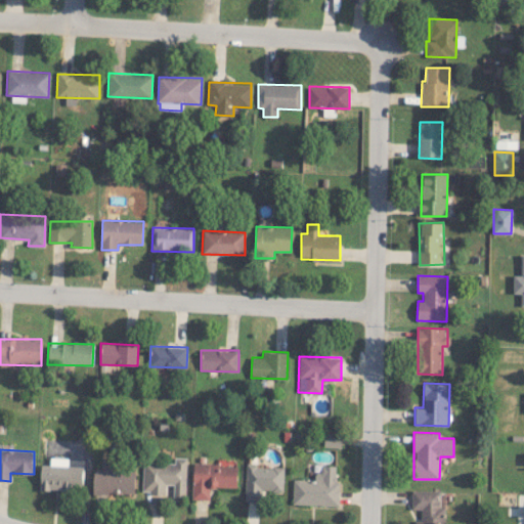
[(69,459),(51,457),(51,465),(42,465),(41,489),(84,490),(85,467),(69,466),(69,459)]
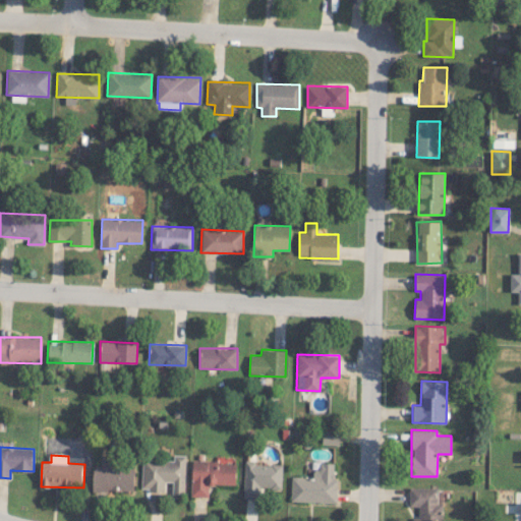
[(142,460),(141,490),(165,490),(165,481),(173,481),(172,494),(185,495),(186,455),(174,455),(174,461),(142,460)]
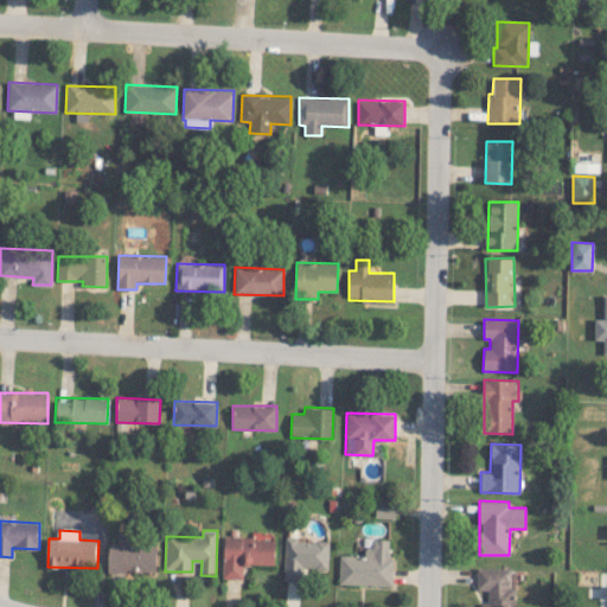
[(108,572),(157,573),(158,545),(129,544),(129,532),(117,532),(117,543),(109,543),(108,572)]
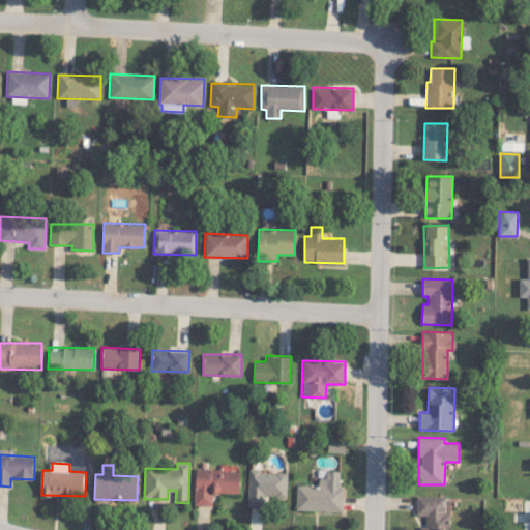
[(212,505),(212,493),(240,493),(241,470),(196,469),(195,504),(212,505)]
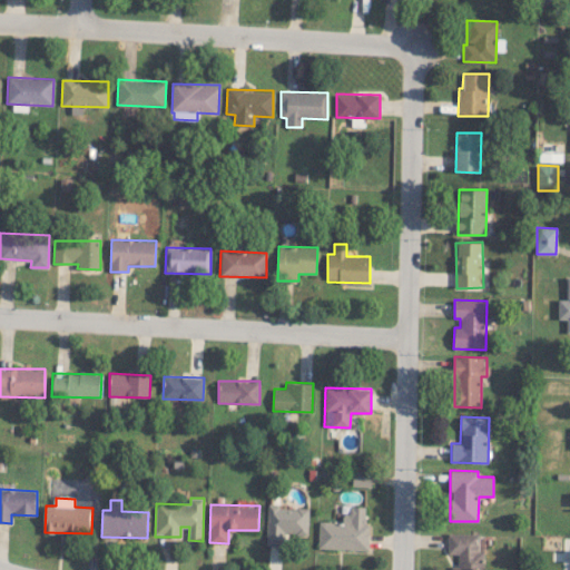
[(318,549),(369,550),(370,523),(365,523),(365,507),(346,505),(346,522),(318,521),(318,549)]
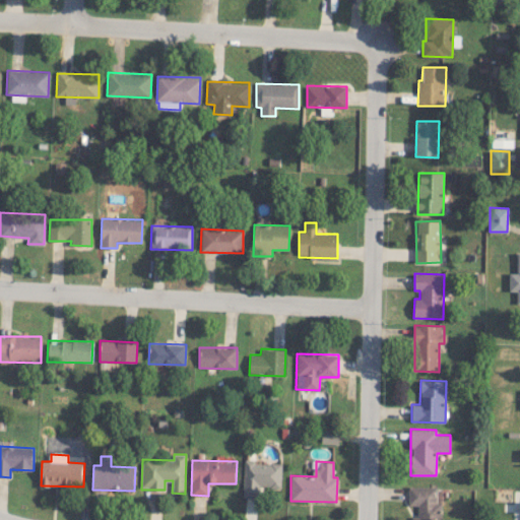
[(282,463),(244,462),(243,498),(260,499),(261,486),(281,488),(282,463)]
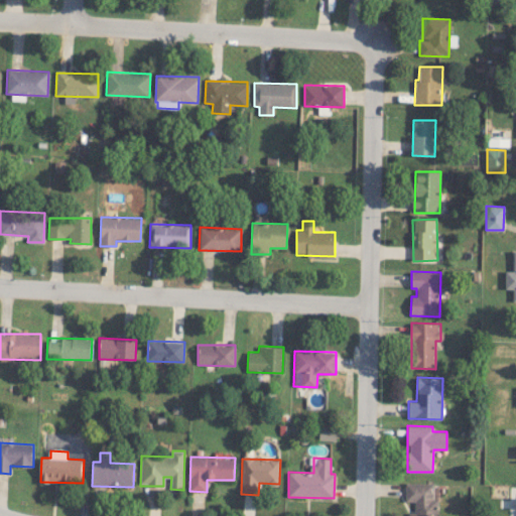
[(433,483),(405,483),(404,502),(414,502),(414,512),(408,512),(408,515),(437,515),(438,498),(432,498),(433,483)]
